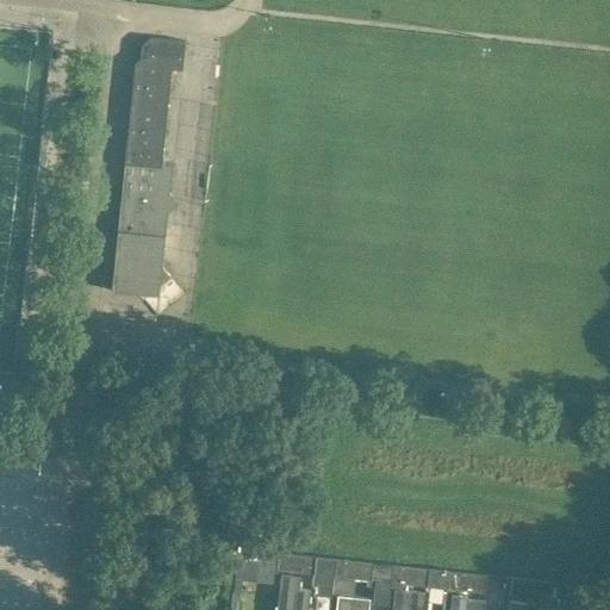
[(170,274),(161,265),(167,210),(169,207),(167,205),(168,195),(170,194),(169,191),(172,166),(161,165),(170,68),(181,69),(184,53),(185,39),(149,36),(142,42),(141,56),(135,62),(111,290),(138,292),(142,297),(170,274)]
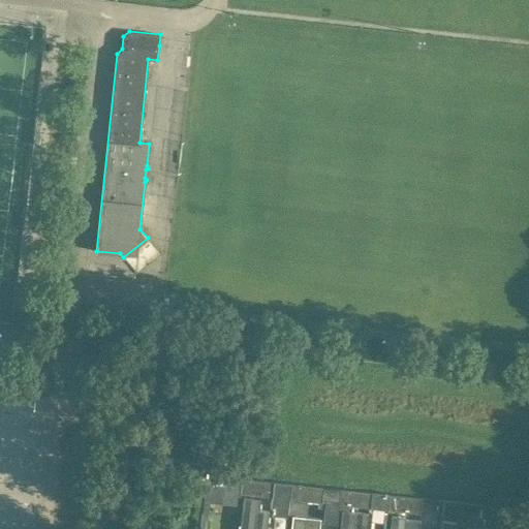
[(208,474),(207,485),(240,489),(242,478),(208,474)]
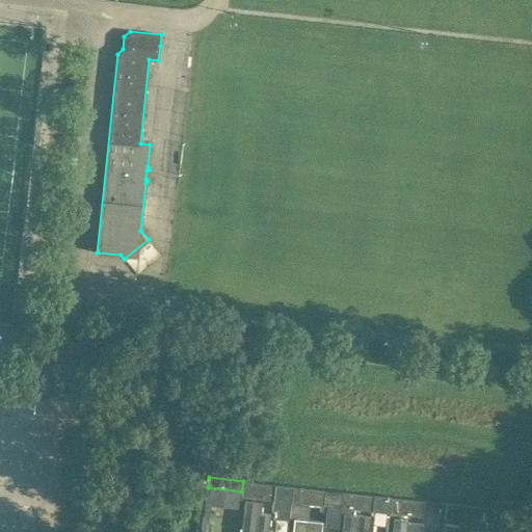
[(241,491),(241,497),(272,500),(271,510),(273,511),(273,519),(289,520),(290,511),(292,486),(248,481),(245,481),(243,481),(241,491)]
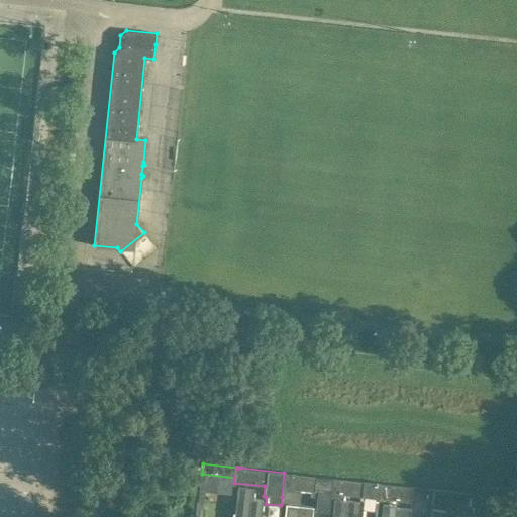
[(284,473),(282,497),(299,498),(299,490),(317,492),(315,510),(328,511),(330,493),(331,478),(284,473)]
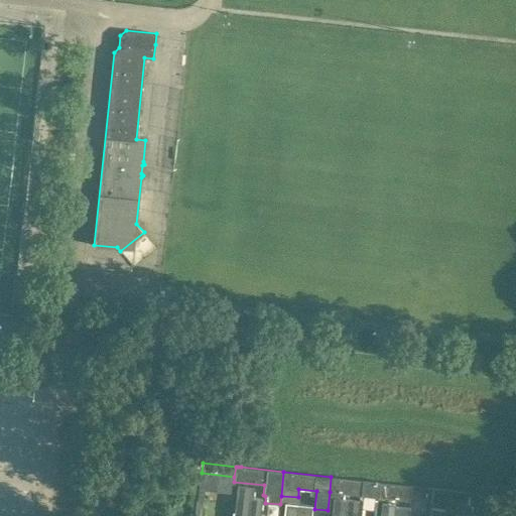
[(331,477),(330,492),(362,496),(378,498),(380,482),(363,481),(331,477)]
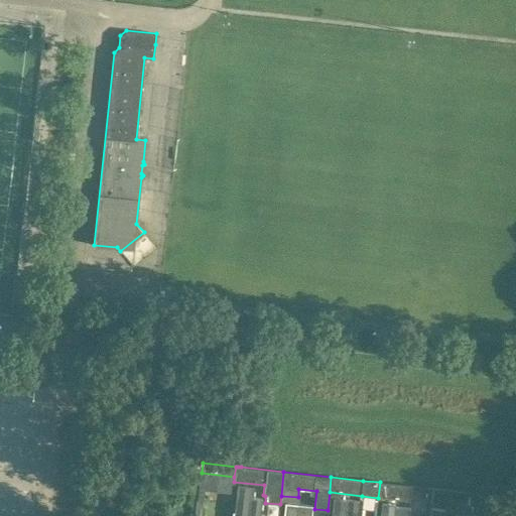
[(411,486),(380,482),(378,498),(409,501),(411,486)]
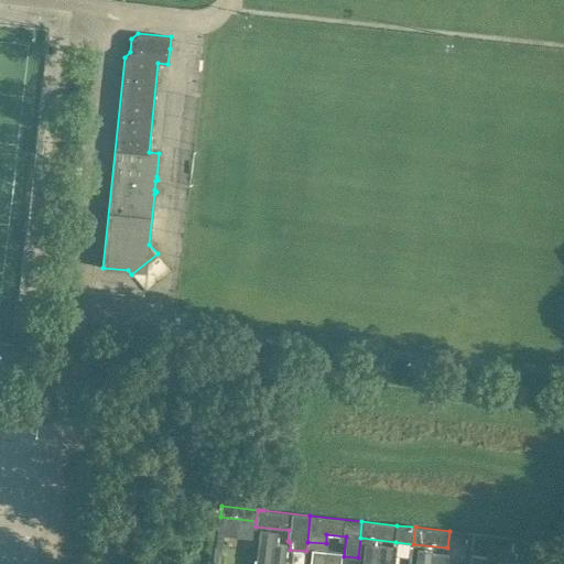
[(275,530),(260,528),(255,563),(283,563),(286,542),(273,540),(275,530)]
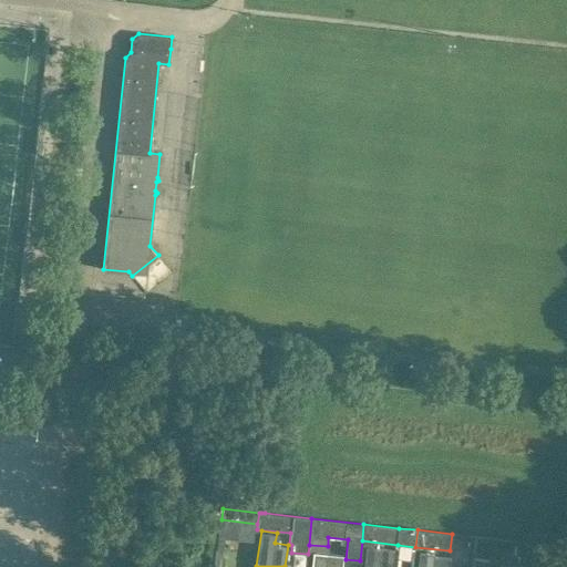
[(471,536),(468,553),(503,556),(505,539),(471,536)]
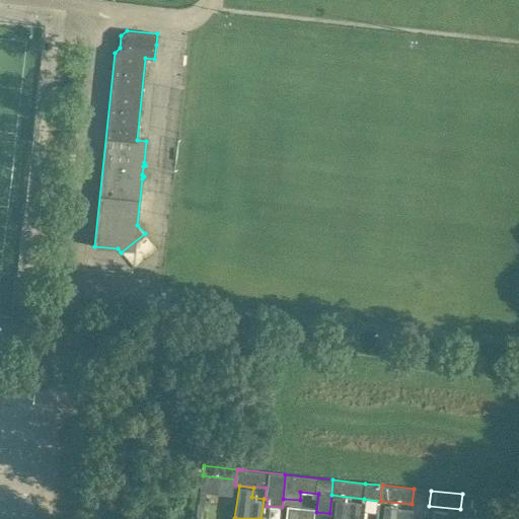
[(365,518),(367,502),(336,499),(332,518),(365,518)]
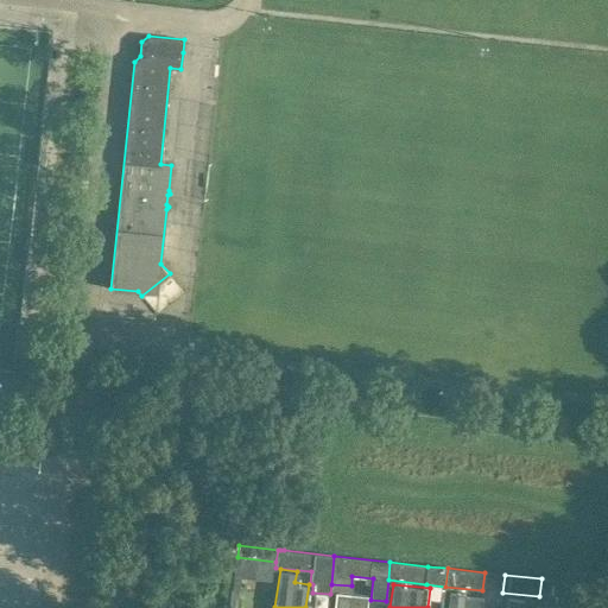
[(232,589),(229,607),(239,607),(241,589),(234,589),(232,589)]
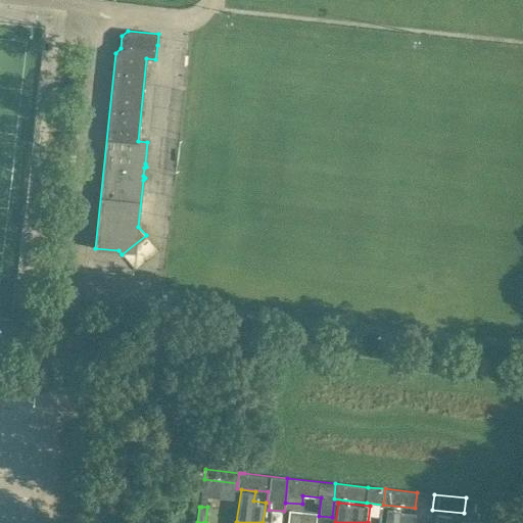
[(414,522),(416,512),(388,509),(386,522),(414,522)]
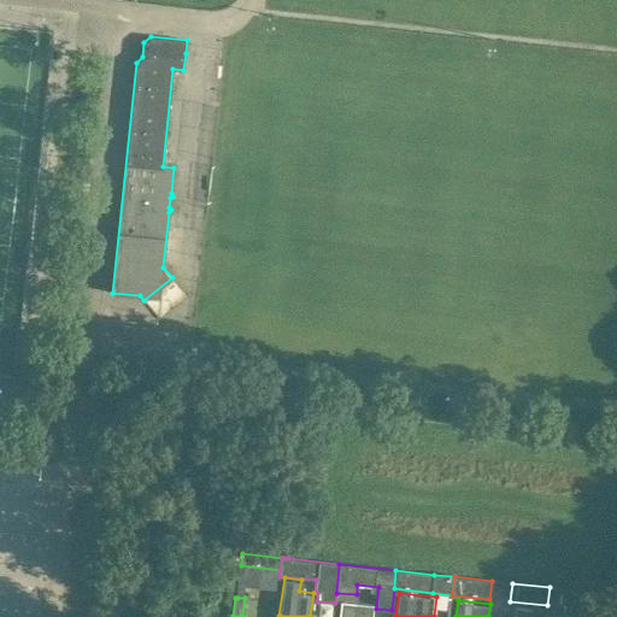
[(530,616),(532,606),(516,604),(513,616),(530,616)]
